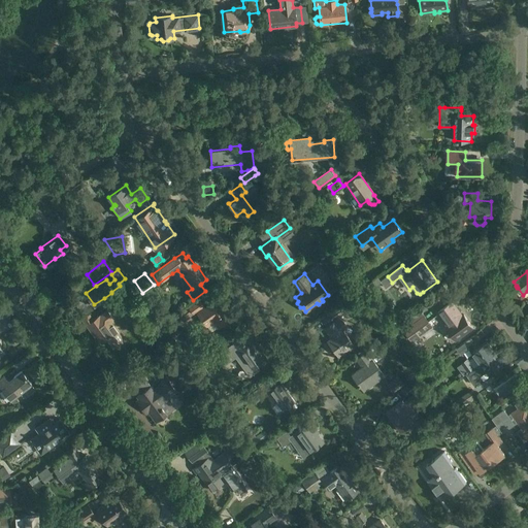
[(335,319),(351,307),(358,302),(354,295),(322,318),(327,326),(325,328),(329,335),(331,335),(333,337),(327,341),(337,356),(348,349),(345,347),(352,342),(343,330),(342,330),(341,329),(342,329),(335,319)]
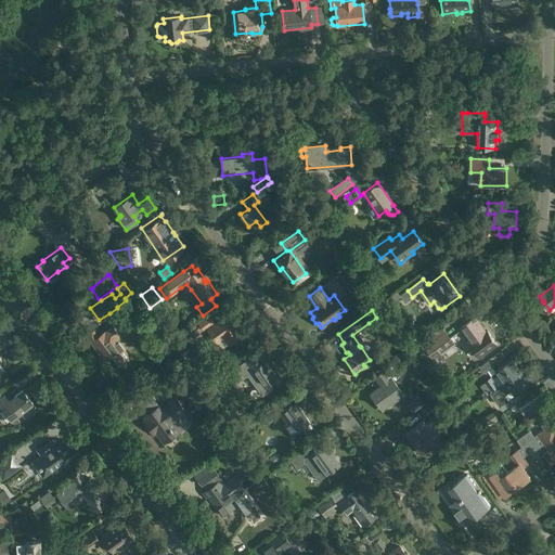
[(209,314),(188,331),(194,339),(208,330),(217,343),(226,337),(229,343),(243,333),(234,322),(236,321),(230,312),(216,323),(209,314)]
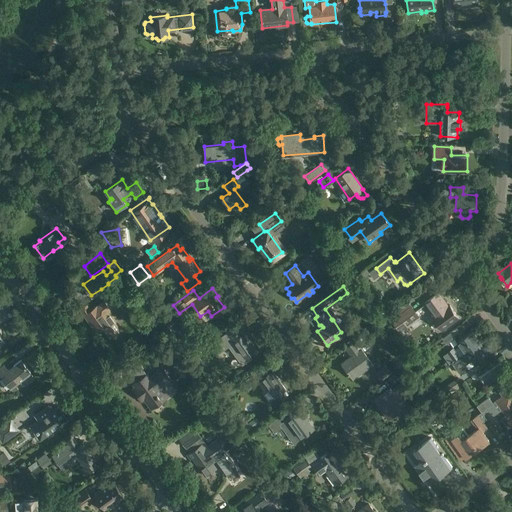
[(294,305),(298,311),(322,296),(318,290),(294,305)]
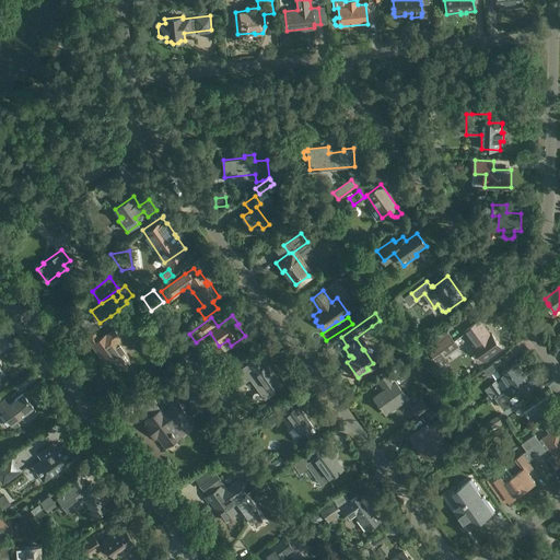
[(455,341),(454,339),(446,328),(428,341),(431,347),(428,349),(438,363),(446,357),(452,363),(466,352),(473,347),(478,354),(483,361),(501,348),(491,334),(490,335),(480,321),(463,333),(464,335),(455,341)]
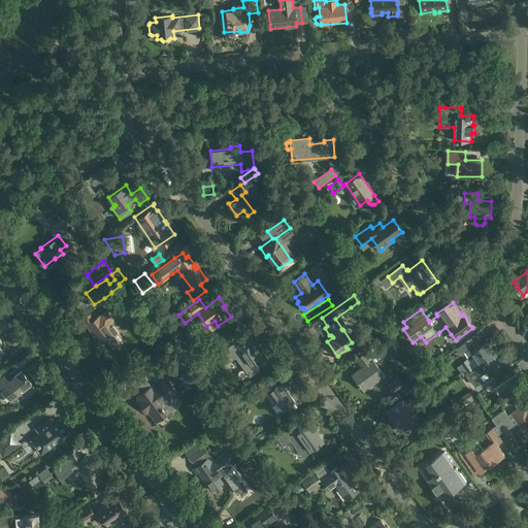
[(117,344),(124,339),(125,338),(110,319),(112,318),(107,310),(100,316),(99,314),(93,319),(90,315),(83,319),(95,336),(96,335),(102,342),(107,338),(113,347),(117,344)]
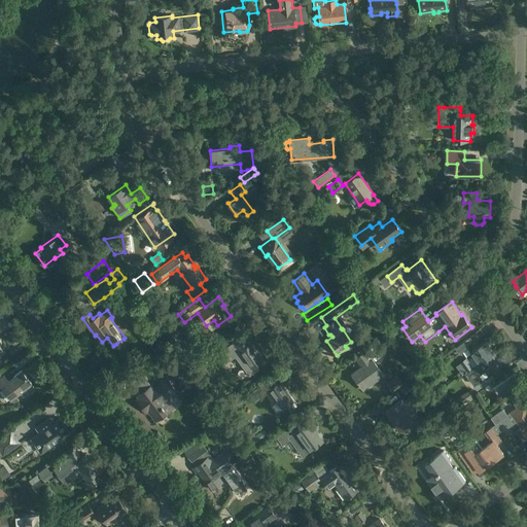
[(248,342),(243,335),(216,354),(223,364),(240,353),(242,355),(239,357),(242,361),(240,363),(248,376),(258,369),(255,363),(261,359),(255,350),(253,351),(252,349),(255,347),(250,340),(248,342)]
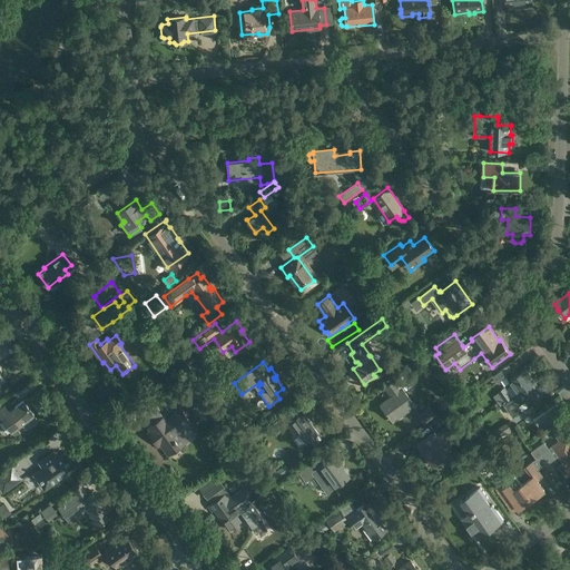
[(411,370),(394,381),(400,389),(415,376),(411,370)]
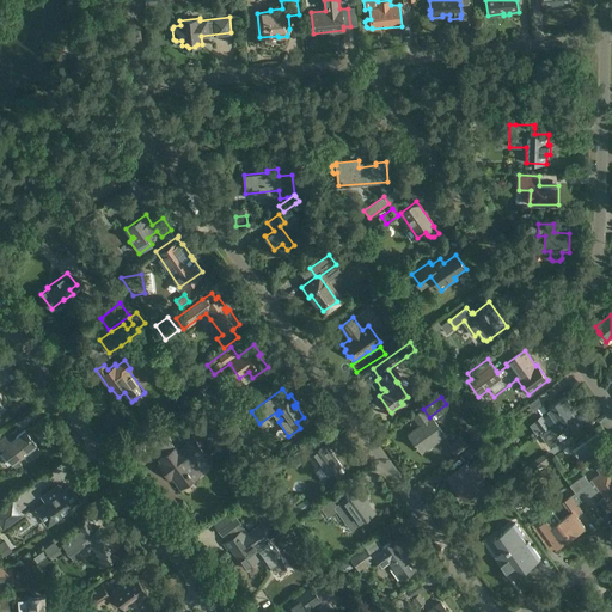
[(539,433),(540,434),(556,422),(556,421),(573,409),(563,397),(548,409),(550,412),(543,418),(542,416),(534,421),(542,432),(539,433)]
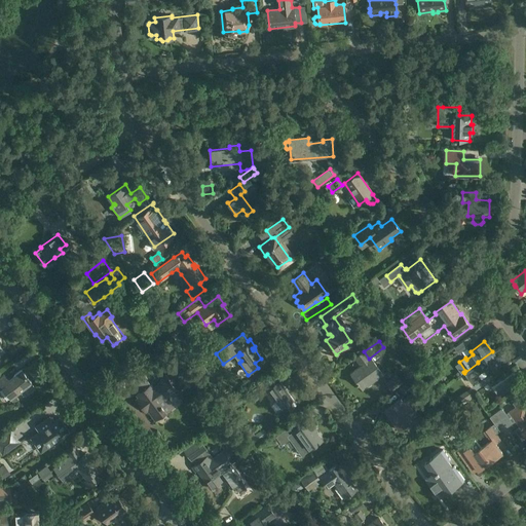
[(369,359),(364,351),(354,358),(361,366),(351,373),(361,387),(375,377),(377,379),(383,375),(372,358),(370,360),(369,359)]
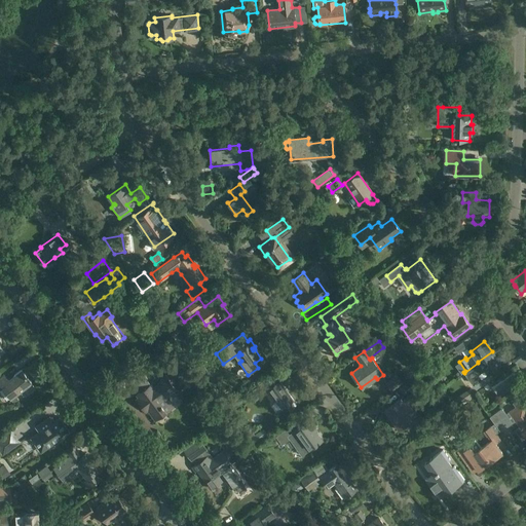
[(478,363),(464,373),(472,383),(480,377),(477,374),(484,369),(488,374),(500,365),(492,352),(492,351),(478,362),(478,363)]
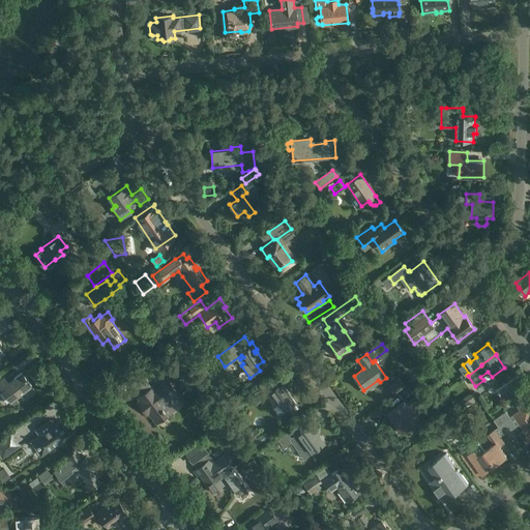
[(143,366),(146,372),(153,367),(150,362),(143,366)]
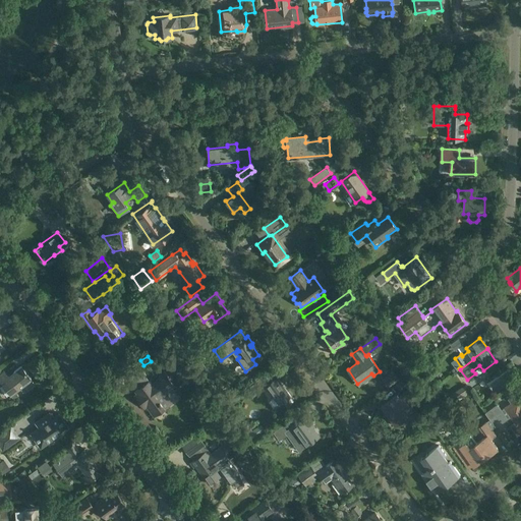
[(182,367),(185,372),(191,368),(187,363),(182,367)]
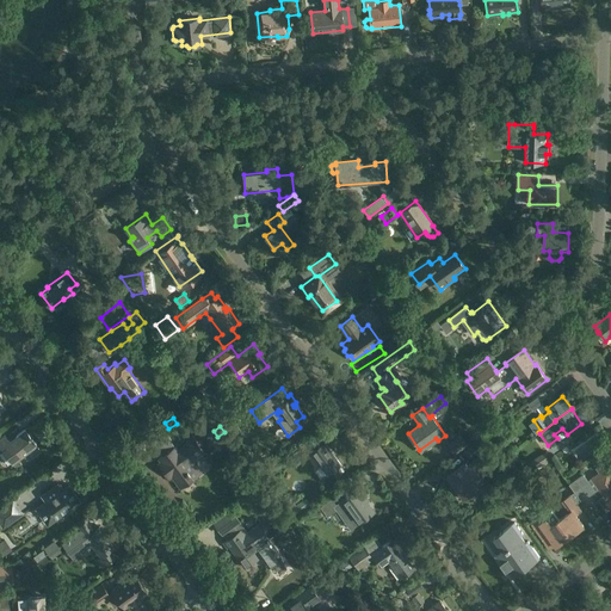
[(171,436),(166,427),(149,438),(155,446),(171,436)]
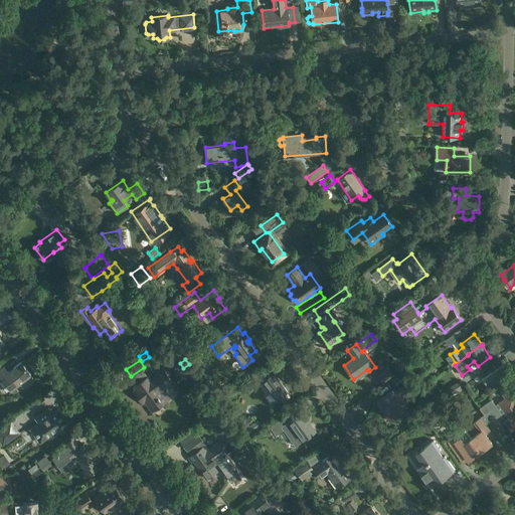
[(14,386),(19,383),(22,387),(25,388),(33,381),(33,379),(30,375),(30,374),(21,362),(13,368),(13,369),(8,373),(7,372),(7,373),(3,367),(0,369),(0,378),(1,377),(14,394),(18,391),(14,386)]
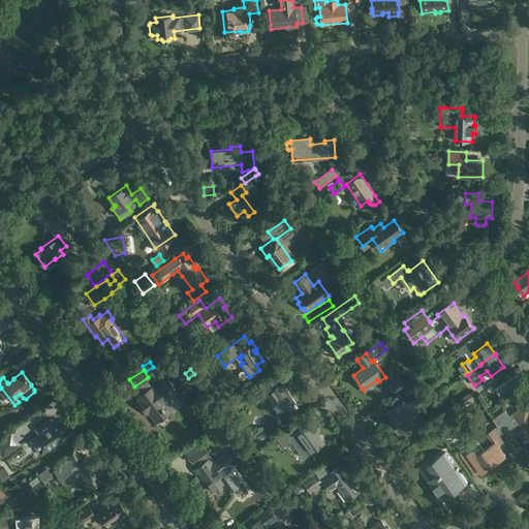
[(298,407),(293,402),(294,402),(287,392),(280,382),(279,383),(274,376),(265,382),(257,389),(249,394),(256,403),(271,393),(283,410),(287,407),(290,411),(298,407)]
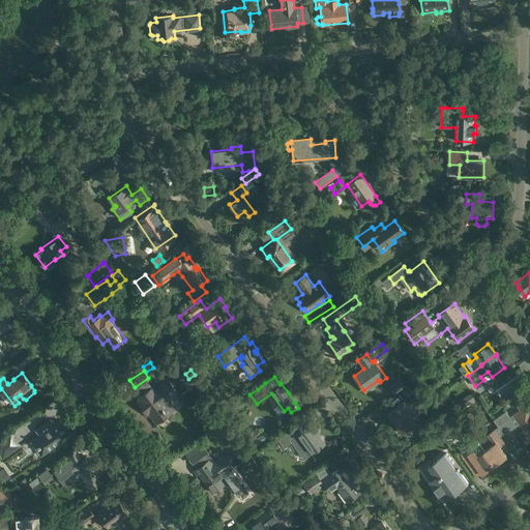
[(394,394),(407,385),(402,377),(389,386),(394,394)]
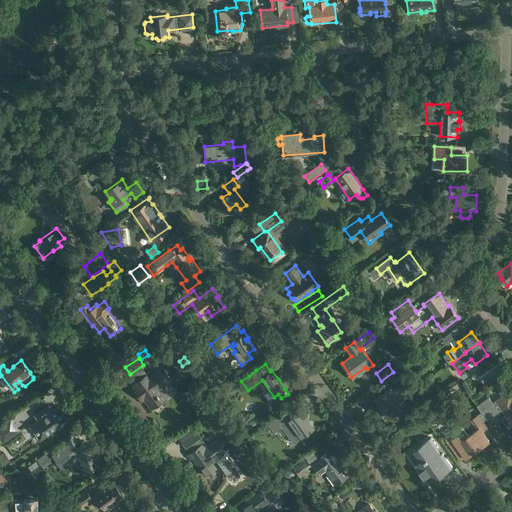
[(162,367),(149,377),(147,374),(133,384),(138,390),(135,392),(142,400),(144,398),(151,408),(162,400),(158,396),(159,395),(158,394),(157,394),(154,390),(170,378),(162,367)]
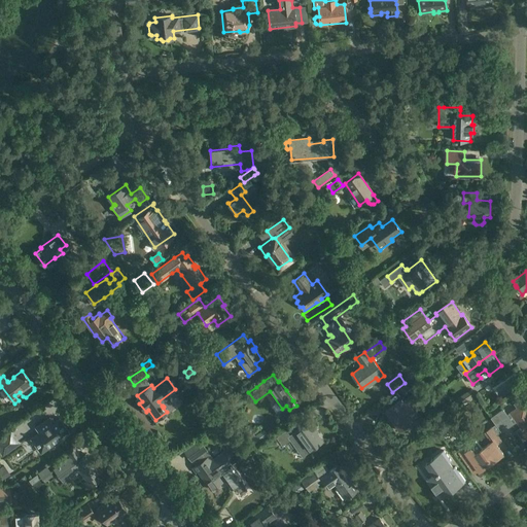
[(416,378),(401,389),(405,394),(420,384),(416,378)]
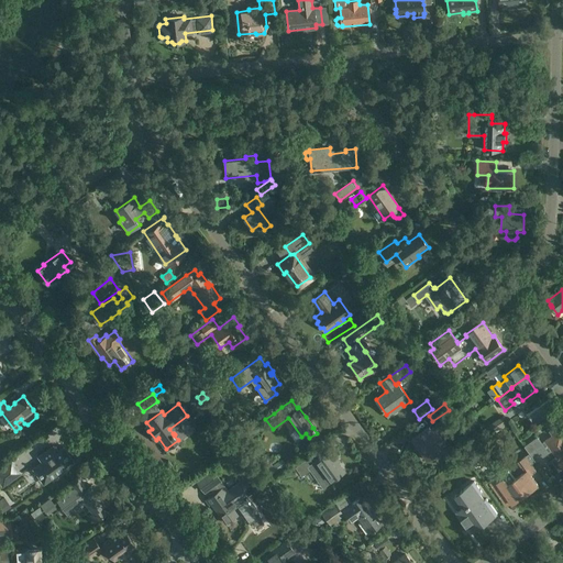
[(515,415),(522,409),(519,405),(512,410),(515,415)]
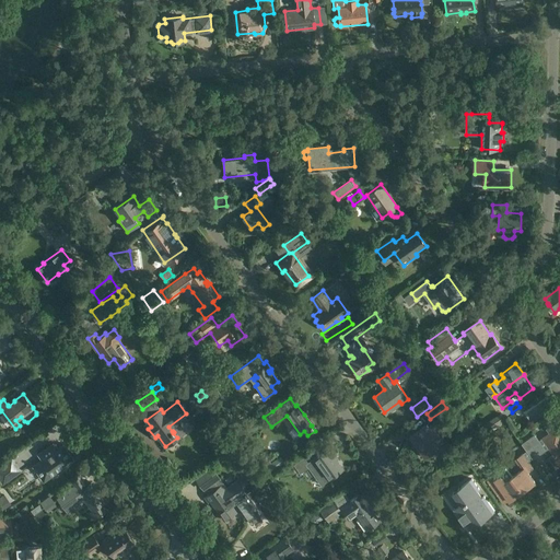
[(501,412),(483,426),(490,433),(506,421),(501,412)]
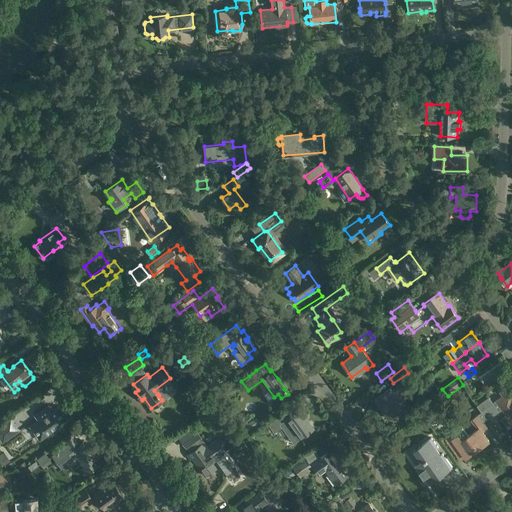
[(389,418),(401,410),(407,406),(403,400),(396,390),(393,386),(389,389),(374,400),(379,408),(381,406),(389,418)]
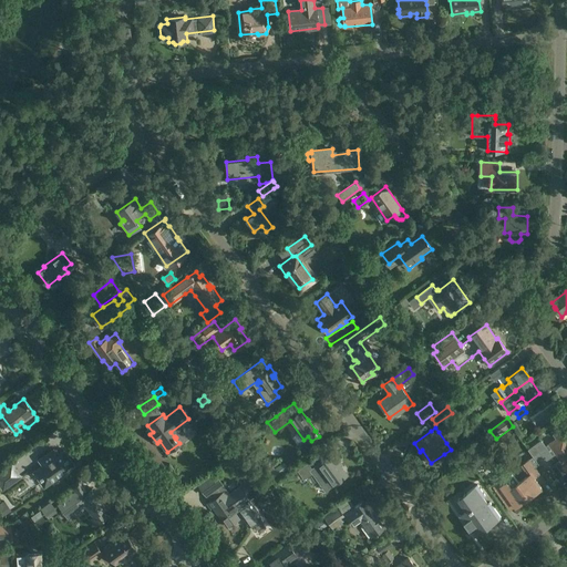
[(552,443),(558,453),(563,460),(562,461),(557,464),(563,472),(566,468),(566,437),(560,429),(553,434),(556,440),(552,443)]
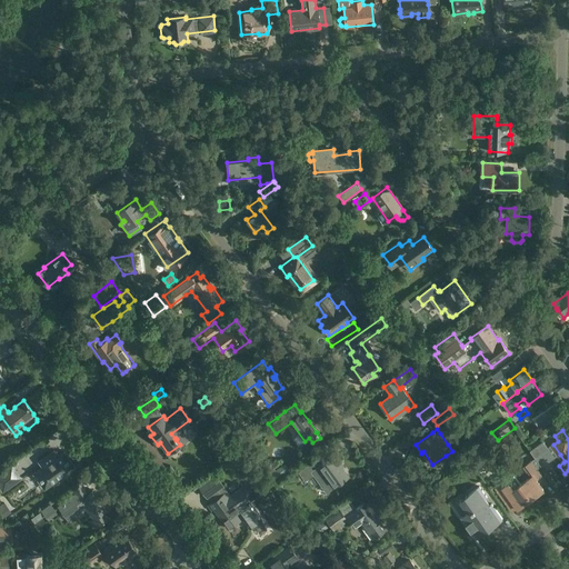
[(298,455),(305,451),(299,442),(292,447),(298,455)]
